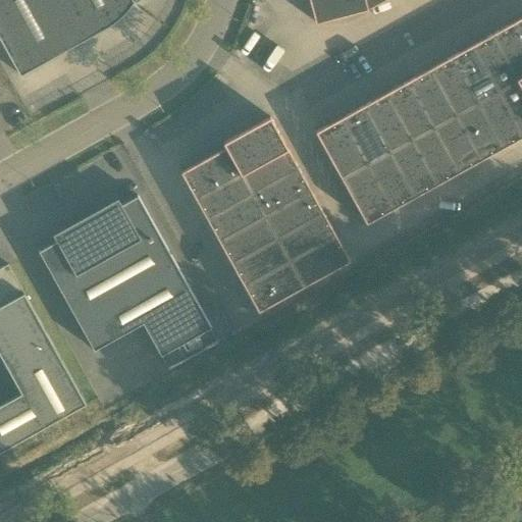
[(0,0),(0,38),(20,75),(107,27),(122,15),(134,1),(135,2),(135,1),(134,0),(0,0)]
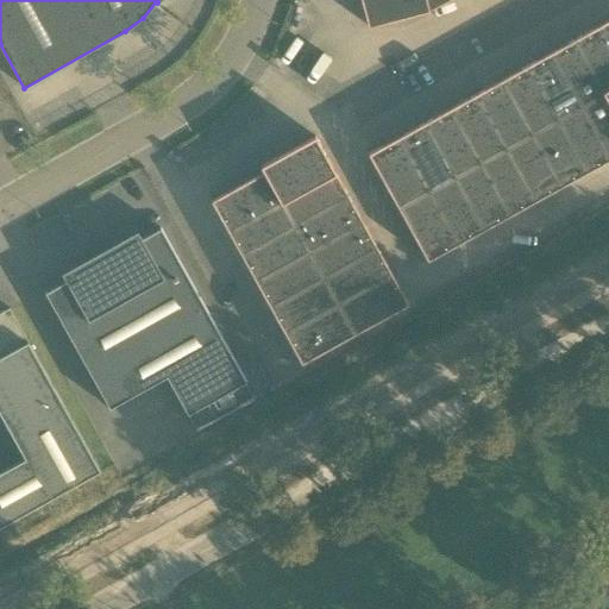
[(360,0),(368,26),(429,10),(426,0),(360,0)]
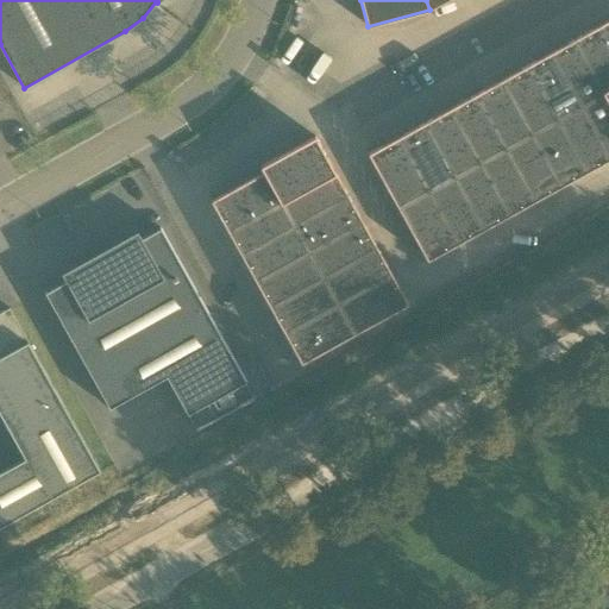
[(608,89),(608,37),(602,24),(576,38),(606,92),(608,89)]
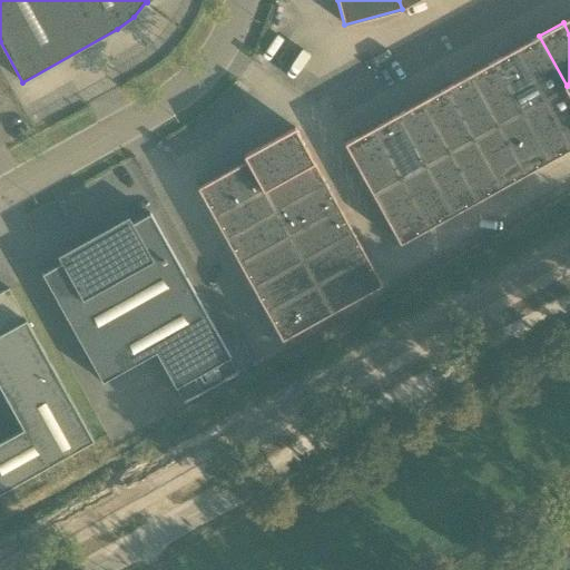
[(539,36),(516,49),(542,99),(567,86),(539,36)]
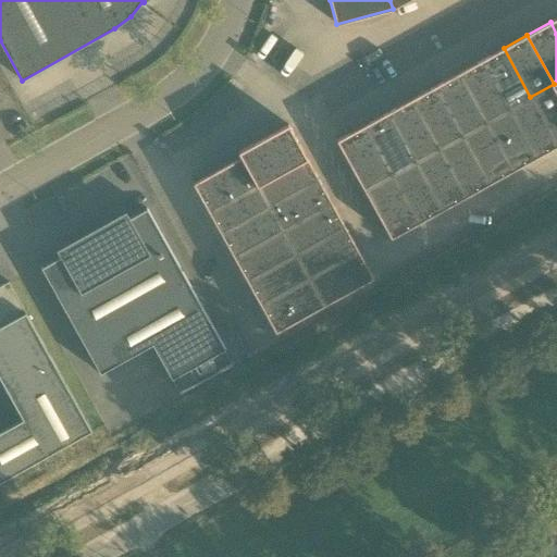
[(530,97),(504,48),(480,61),(507,110),(530,97)]
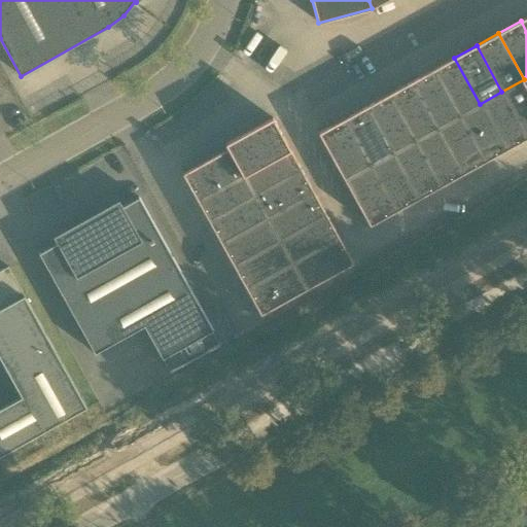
[(454,58),(431,70),(457,116),(480,104),(454,58)]
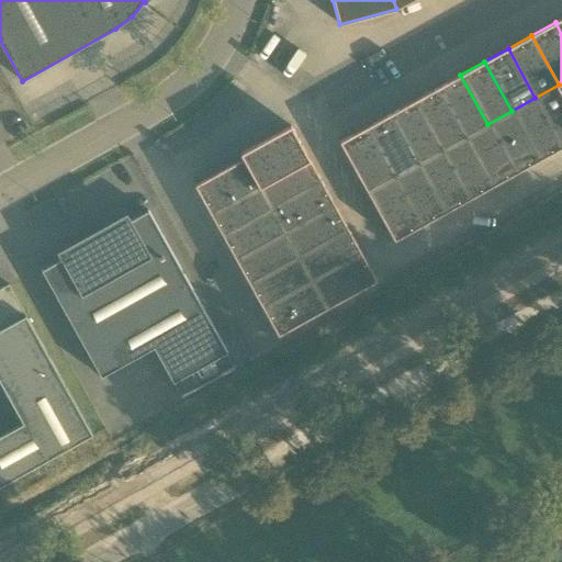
[(487,124),(460,75),(437,88),(463,137),(487,124)]
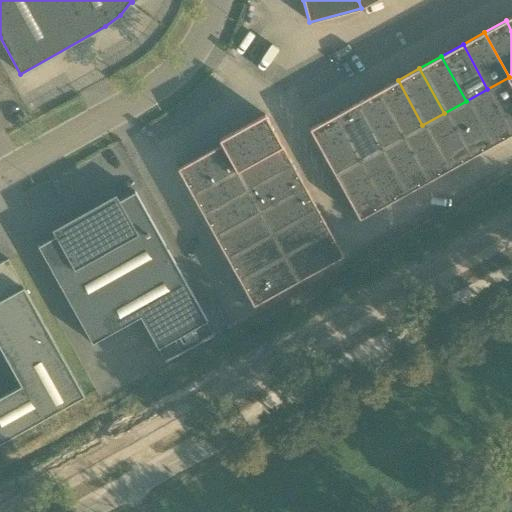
[(487,89),(511,133),(511,82),(509,77),(487,89)]
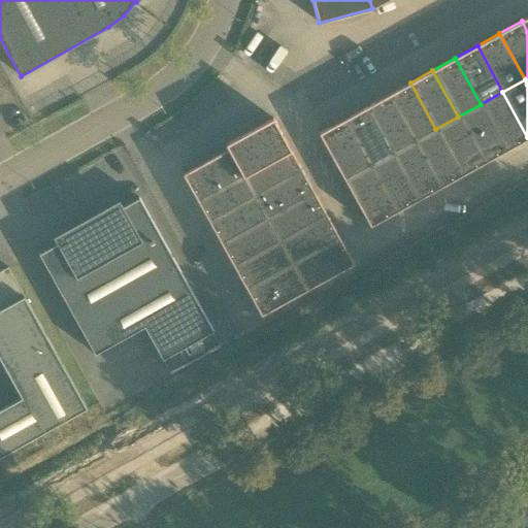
[(410,83),(388,95),(414,141),(435,129),(410,83)]
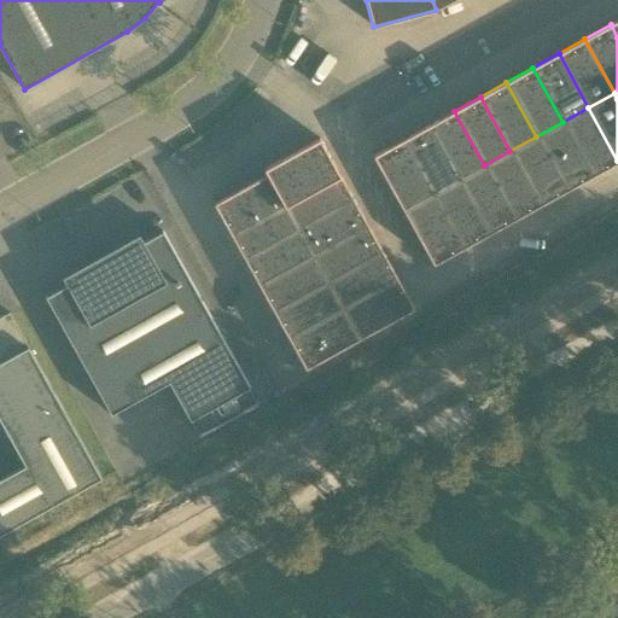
[(563,122),(593,176),(617,162),(617,161),(588,108),(563,122)]
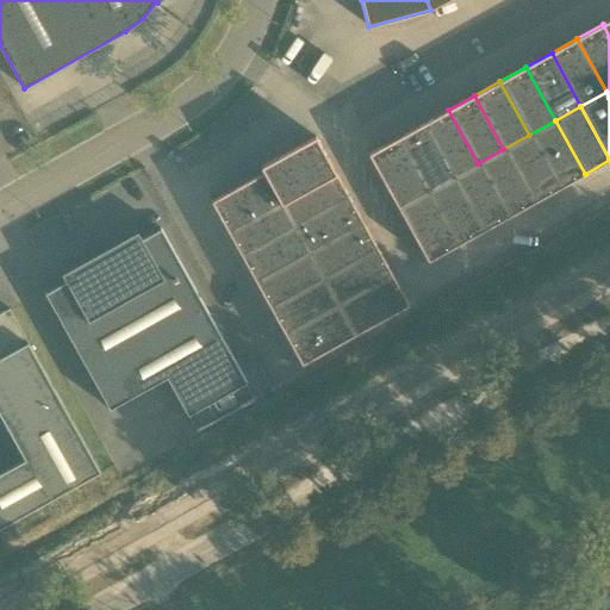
[(478,163),(448,110),(422,125),(452,178),(478,163)]
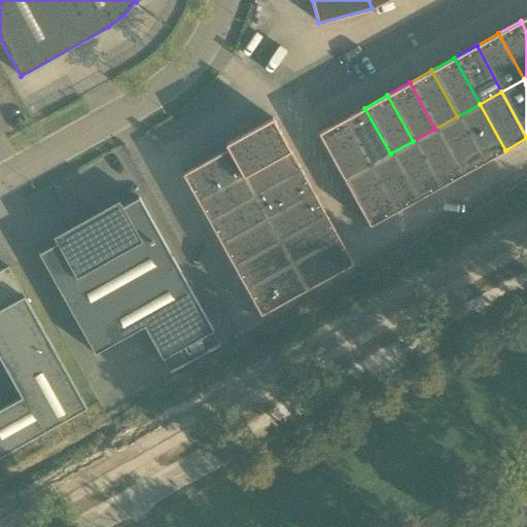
[(457,116),(483,163),(505,150),(480,104),(457,116)]
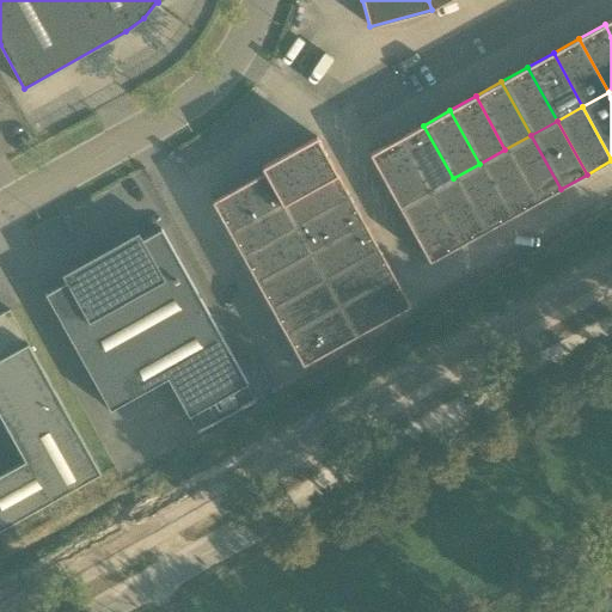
[(453,178),(423,126),(397,140),(427,193),(453,178)]
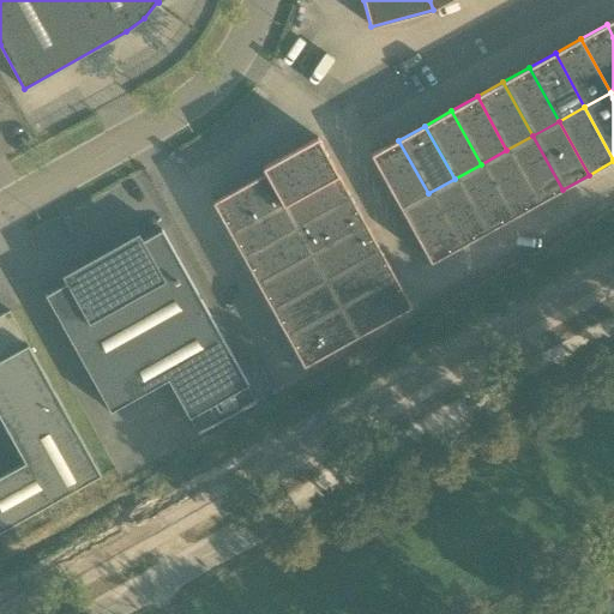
[(506,150),(536,204),(563,190),(533,136),(506,150)]
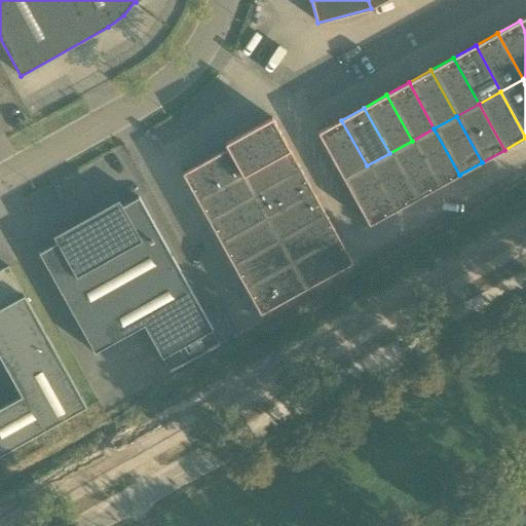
[(288,146),(272,117),(225,144),(228,148),(240,172),(288,146)]
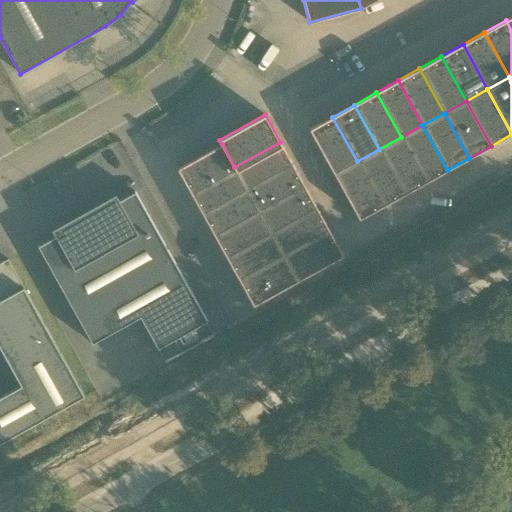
[(357,161),(332,117),(310,129),(335,174),(357,161)]
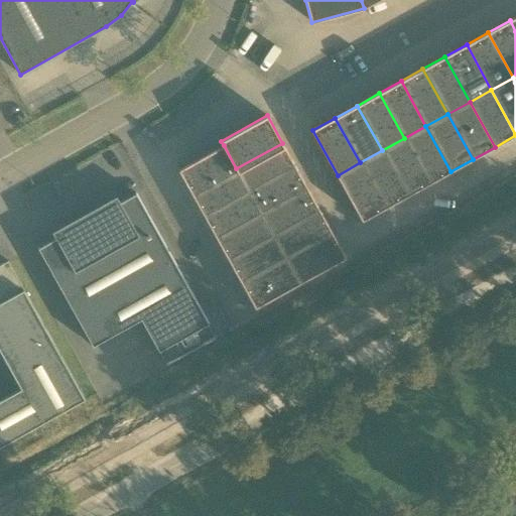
[(404,138),(429,183),(450,171),(425,126),(404,138)]
